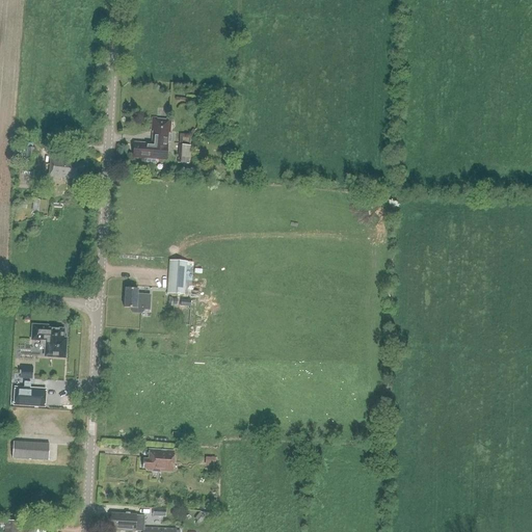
[(152,117),(151,131),(152,131),(151,145),(134,143),(133,157),(145,158),(145,162),(155,163),(155,158),(165,159),(166,147),(167,132),(169,132),(170,120),(166,118),(166,121),(162,121),(162,118),(152,117)]
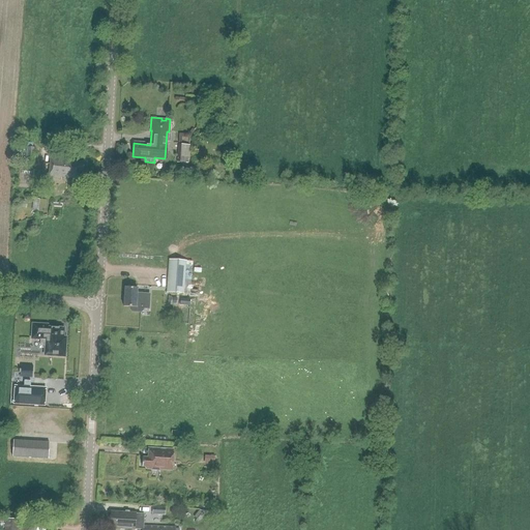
[(189,145),(178,145),(176,163),(188,164),(189,145)]
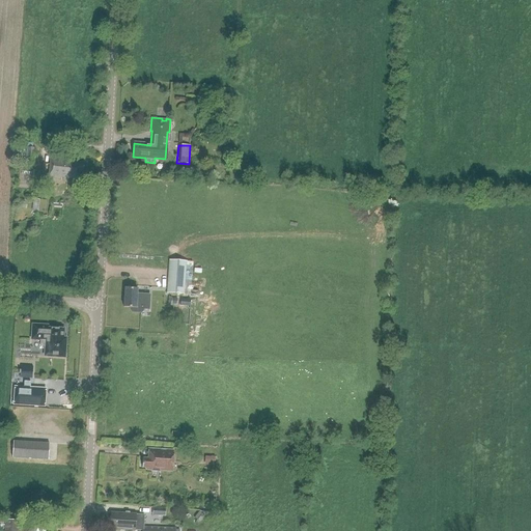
[(25,165),(33,165),(34,147),(26,147),(25,165)]
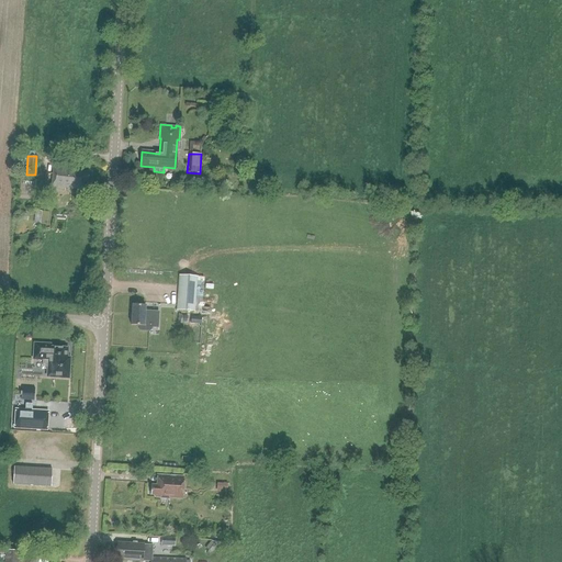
[(87,181),(88,172),(74,170),(75,169),(70,168),(70,167),(53,166),(51,189),(65,190),(65,188),(81,190),(82,181),(87,181)]
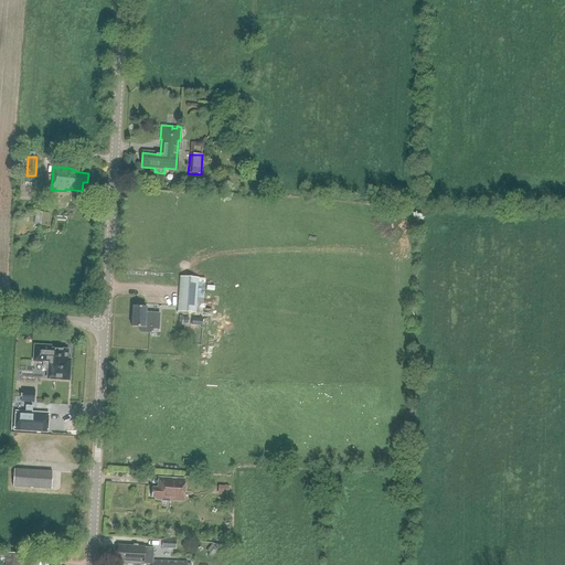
[(49,225),(50,212),(41,211),(40,224),(49,225)]
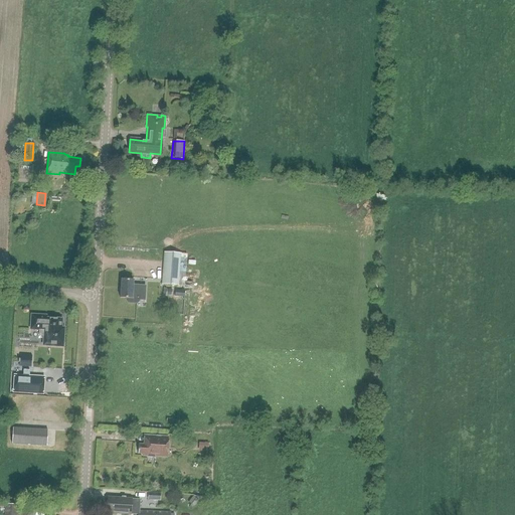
[(162,285),(178,286),(180,253),(164,252),(162,285)]
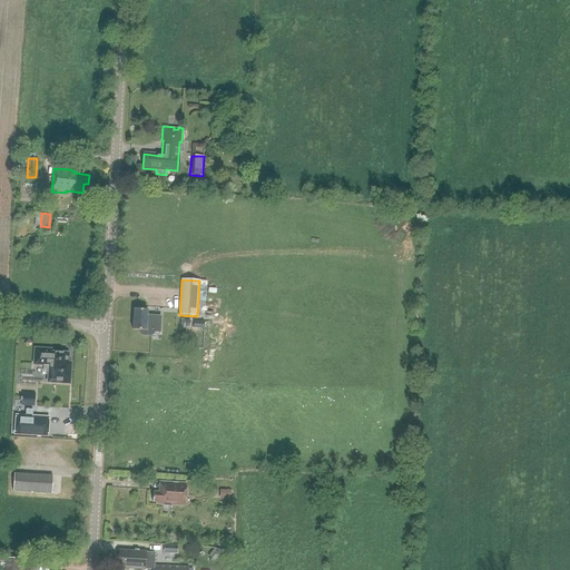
[(134,330),(137,331),(140,336),(151,336),(154,334),(154,333),(160,333),(161,316),(147,315),(148,311),(135,310),(134,330)]
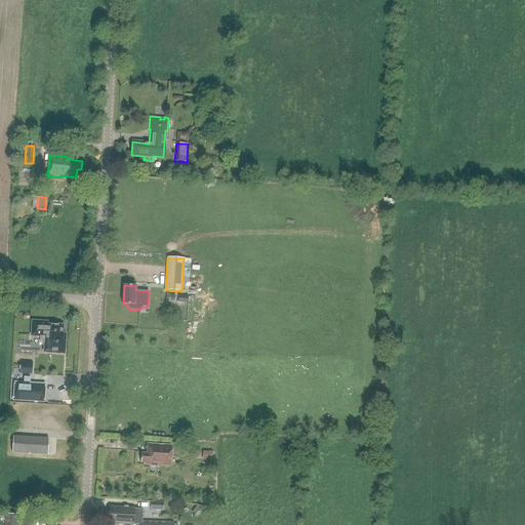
[(32,321),(31,335),(40,336),(39,342),(47,342),(47,352),(64,353),(64,342),(65,333),(62,333),(63,326),(46,325),(46,322),(32,321)]
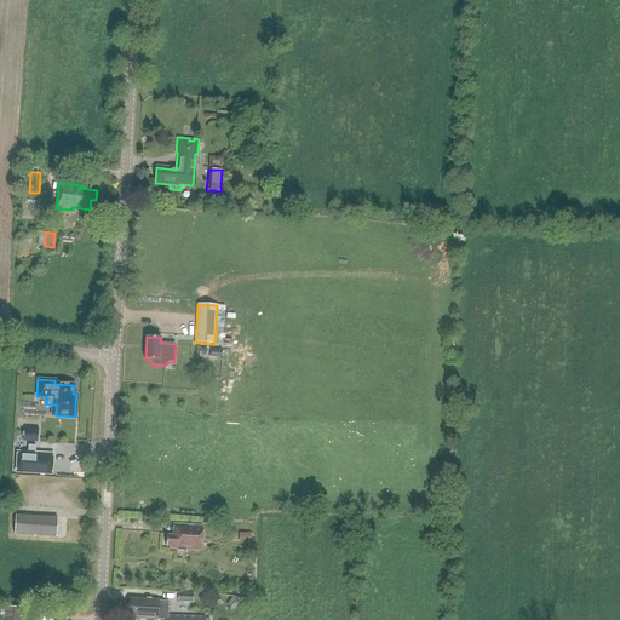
[(36,438),(36,426),(22,426),(23,440),(36,438)]
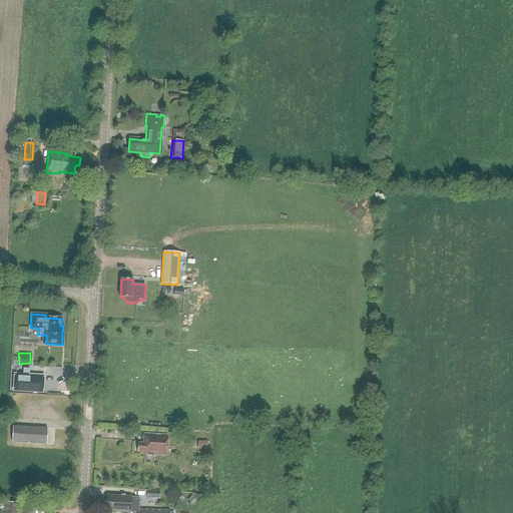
[(14,374),(12,391),(42,393),(43,376),(28,375),(29,369),(22,369),(22,374),(14,374)]
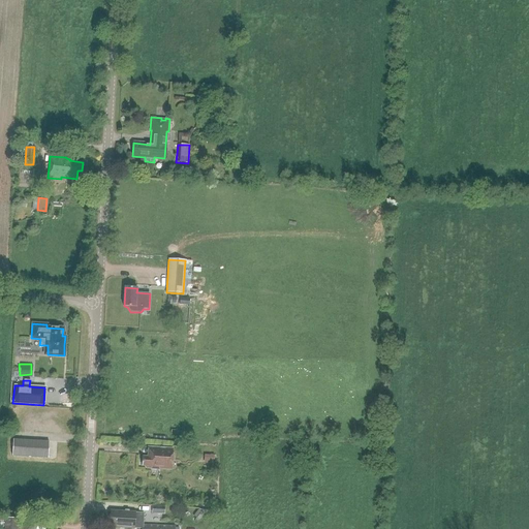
[(48,458),(49,442),(12,440),(11,456),(48,458)]
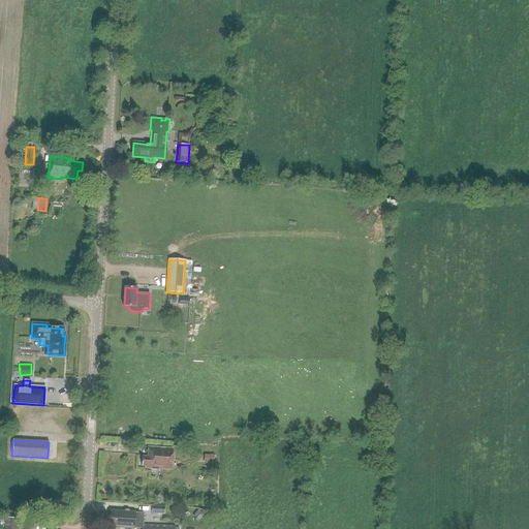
[(172,470),(173,448),(148,447),(147,457),(142,457),(142,465),(147,466),(147,468),(172,470)]
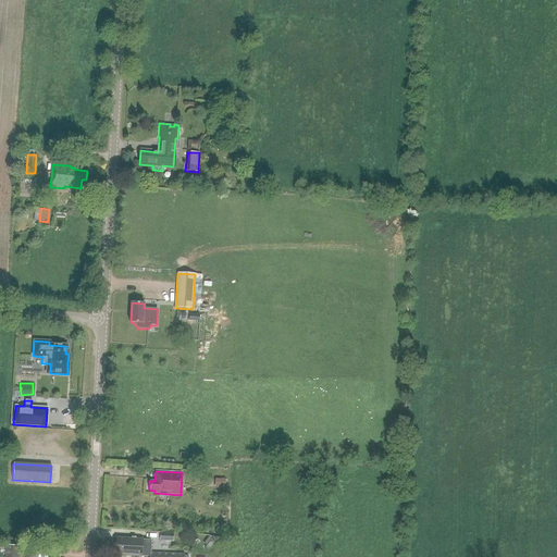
[(224,487),(225,479),(214,479),(214,487),(224,487)]
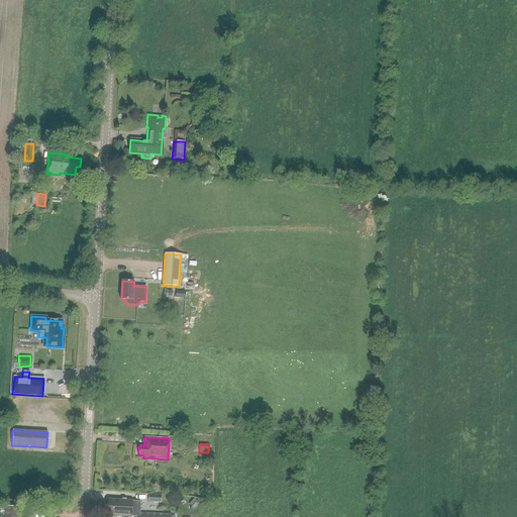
[(199,502),(193,498),(189,505),(194,509),(199,502)]
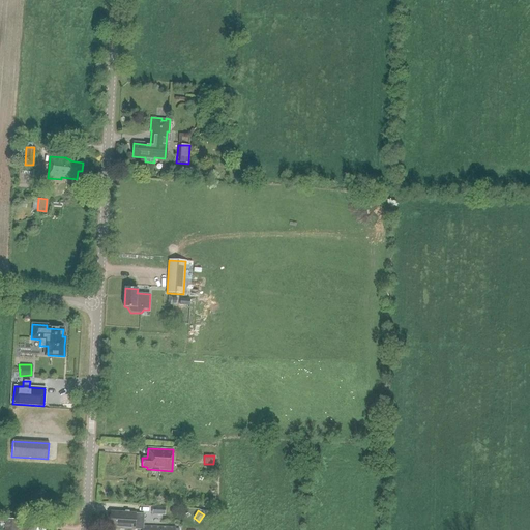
[(174,529),(175,528),(162,527),(143,526),(143,513),(136,513),(124,513),(124,512),(117,511),(117,512),(110,512),(110,528),(135,529),(135,528),(142,529),(141,529),(174,529)]
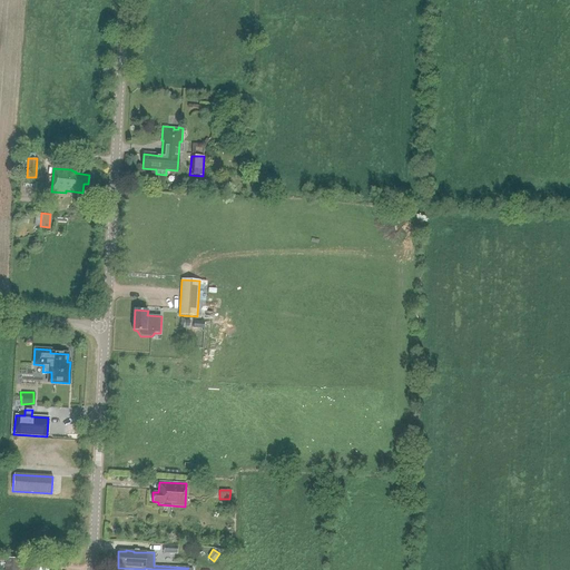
[(18,569),(19,559),(6,558),(5,569),(18,569)]
